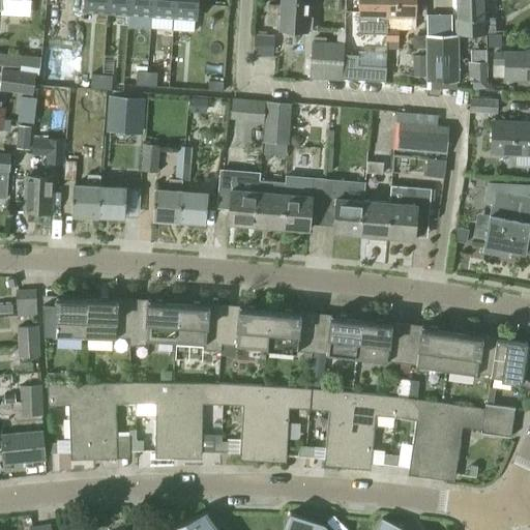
[(82,0),(82,13),(105,15),(105,0),(82,0)]
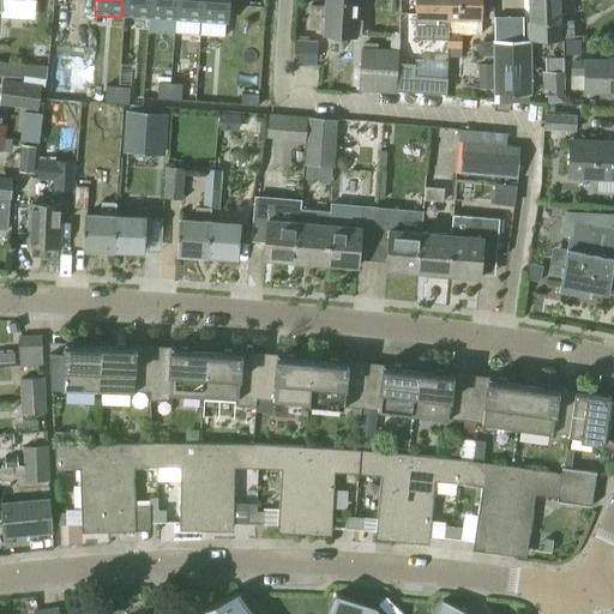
[(121,0),(121,17),(148,18),(148,0),(121,0)]
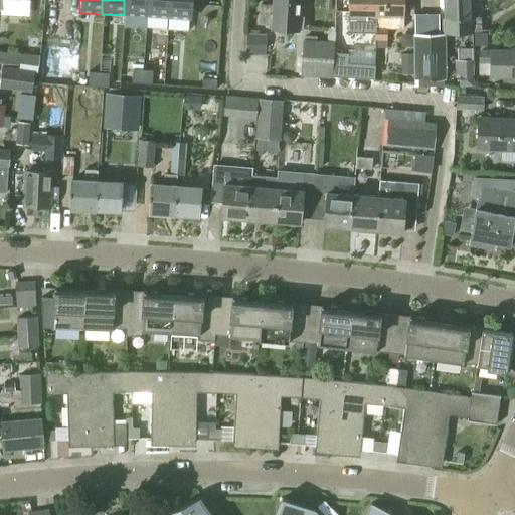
[(124,0),(124,15),(146,17),(146,0),(124,0)]
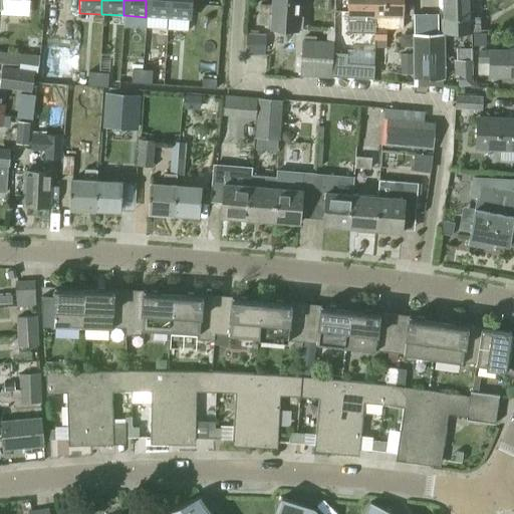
[(146,0),(146,17),(168,18),(168,0),(146,0)]
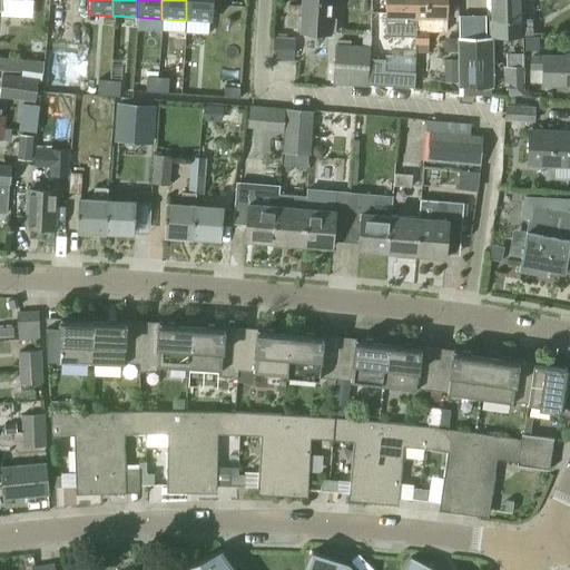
[(186,0),(186,20),(210,21),(210,0),(186,0)]
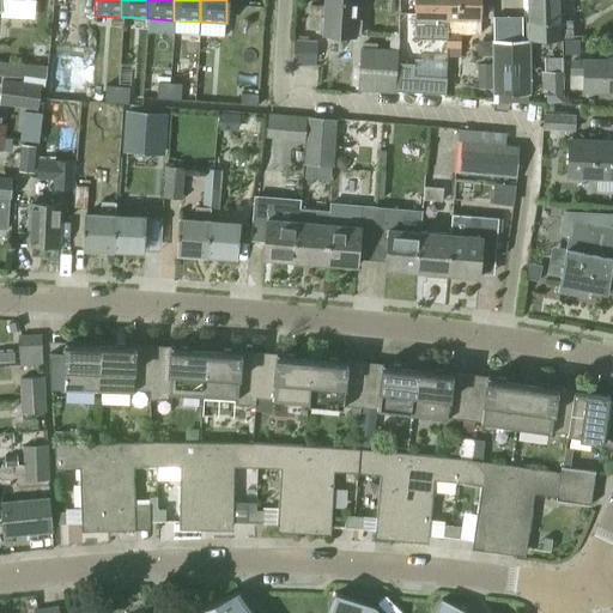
[(319,34),(358,36),(359,20),(356,19),(356,0),(323,0),(322,17),(319,17),(319,34)]
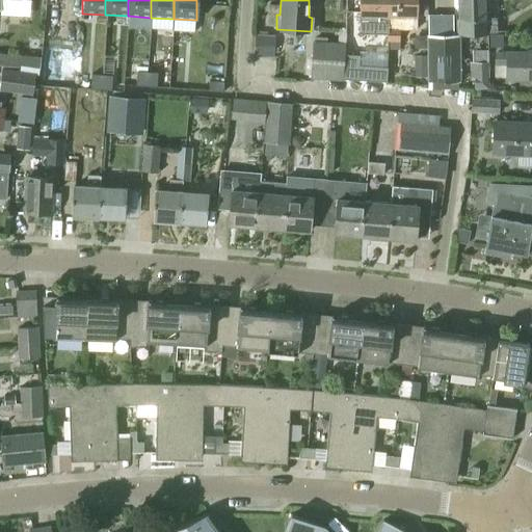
[(387,0),(358,0),(358,15),(358,34),(387,34),(387,27),(388,16),(387,0)]
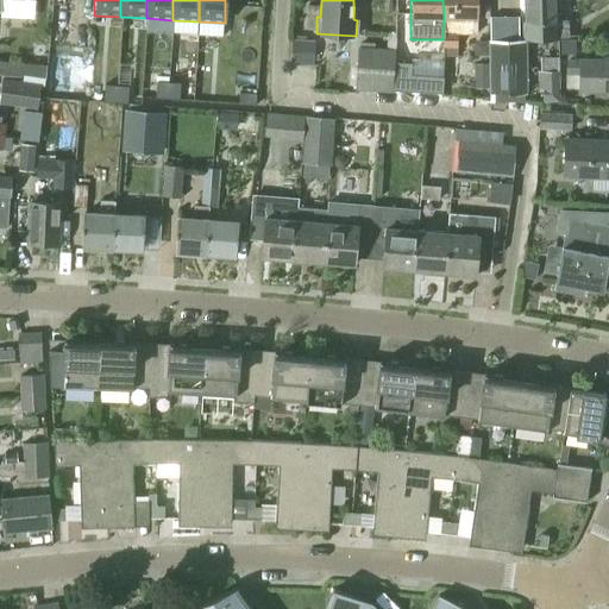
[(443,0),(444,18),(476,18),(476,0),(443,0)]
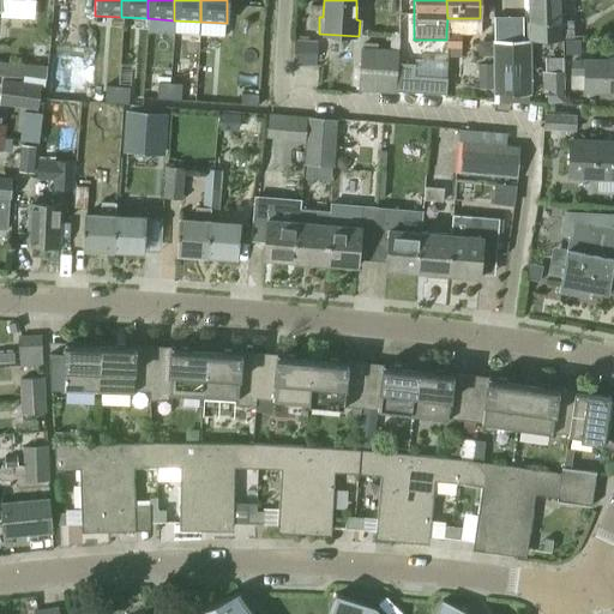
[(528,0),(530,40),(573,37),(572,23),(559,23),(558,0),(528,0)]
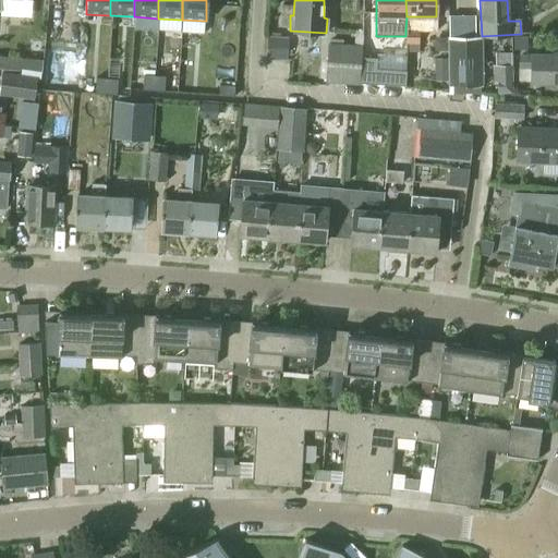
[(405,36),(405,45),(419,45),(419,28),(405,28),(405,36)]
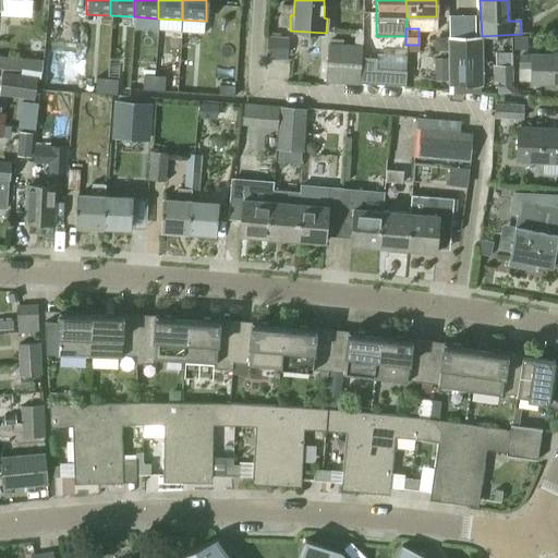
[(263,58),(284,59),(286,37),(264,36),(263,58)]
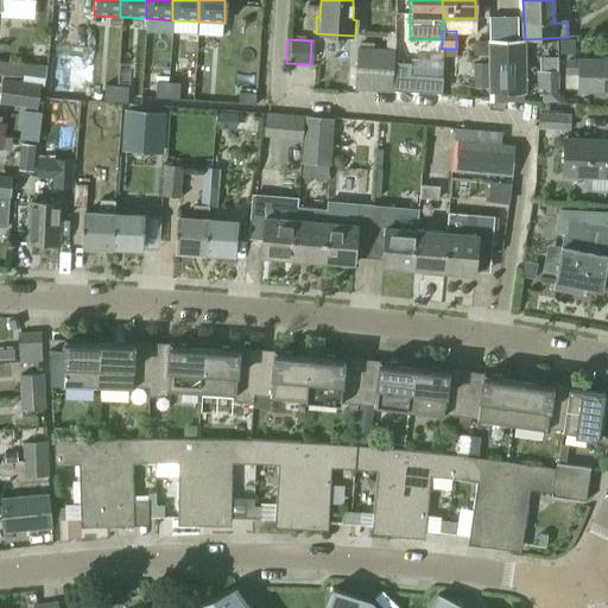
[(473,56),(486,56),(486,40),(473,40),(473,56)]
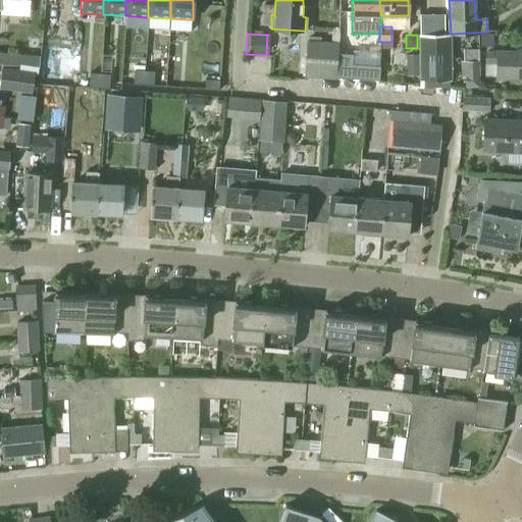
[(420,36),(421,81),(449,80),(448,36),(420,36)]
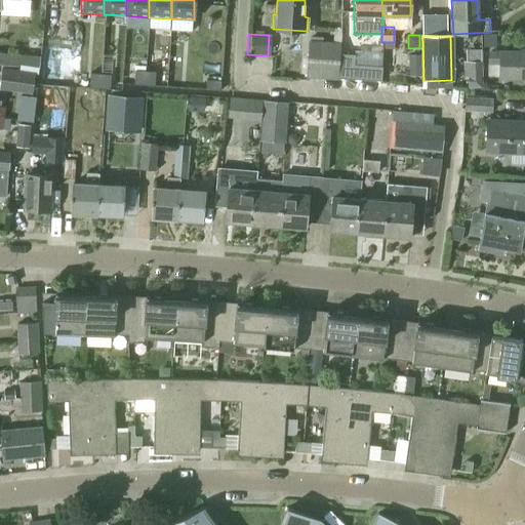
[(307,76),(337,77),(338,43),(309,42),(307,76)]
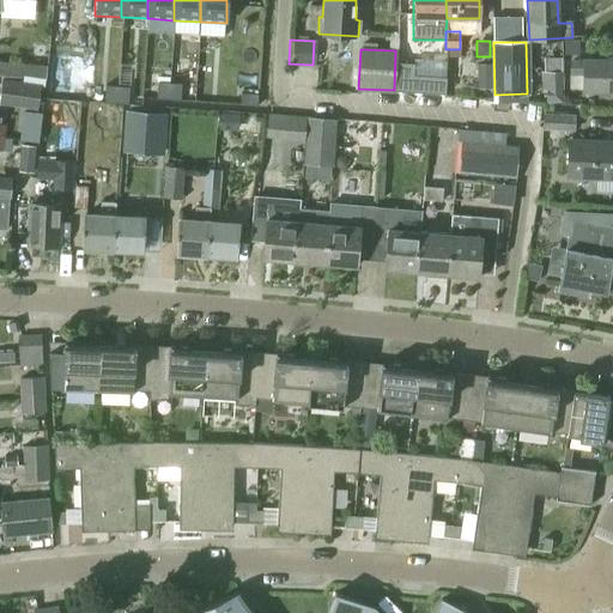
[(194,61),(195,86),(214,86),(213,60),(194,61)]
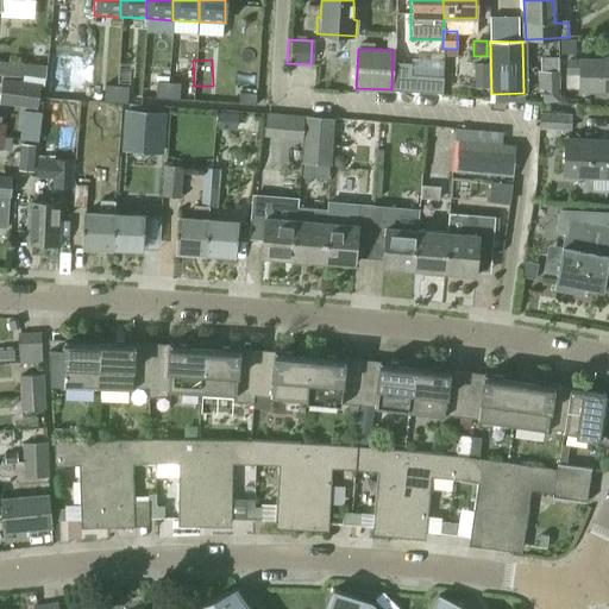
[(608,61),(579,61),(579,62),(579,75),(579,93),(608,93),(607,105),(608,104),(608,61)]
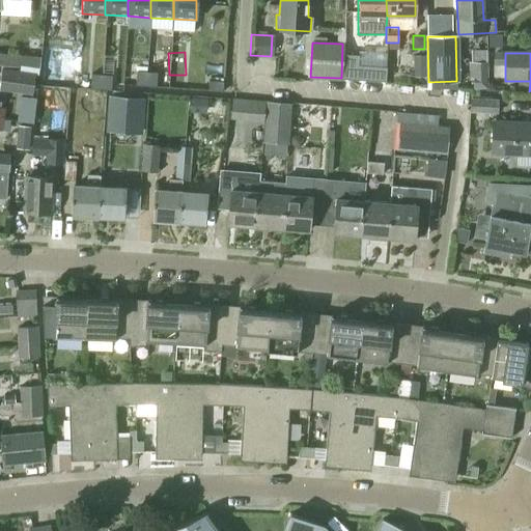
[(494,65),(505,65),(505,54),(494,54),(494,65)]
